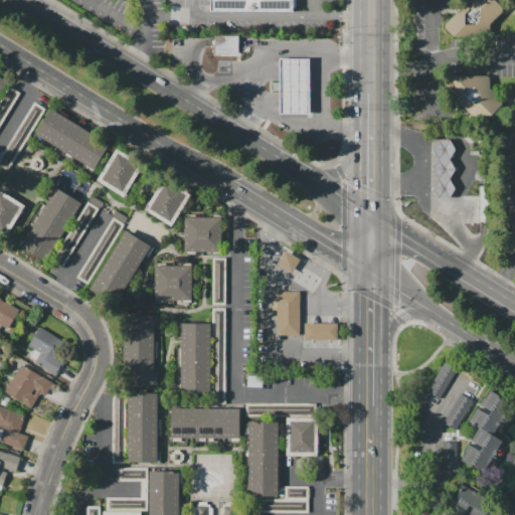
[(212,0),(297,0),(297,11),(212,10),(212,0)]
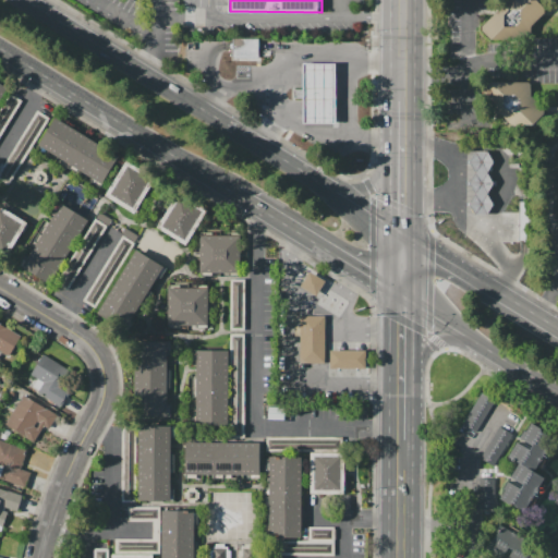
[(509,0),(535,0),(545,9),(545,14),(532,27),(531,40),(490,40),(481,29),(509,0)]
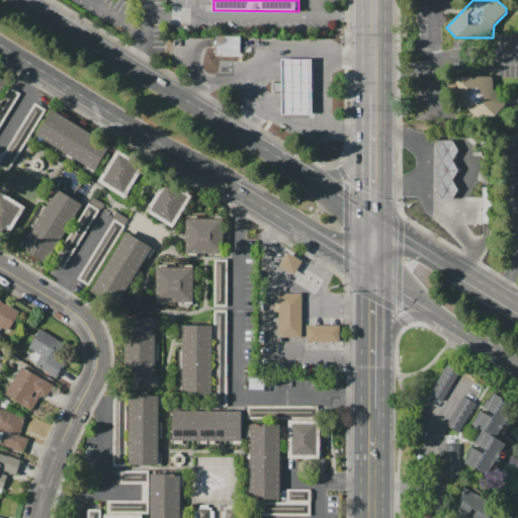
[(214,36),(240,35),(241,55),(216,56),(214,36)]
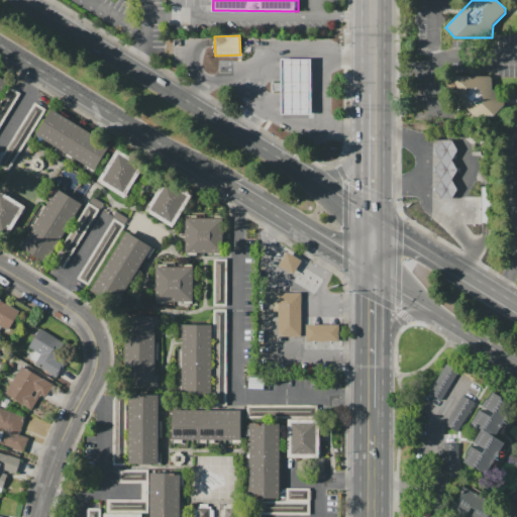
[(281,60),(311,60),(310,117),(280,117),(281,60)]
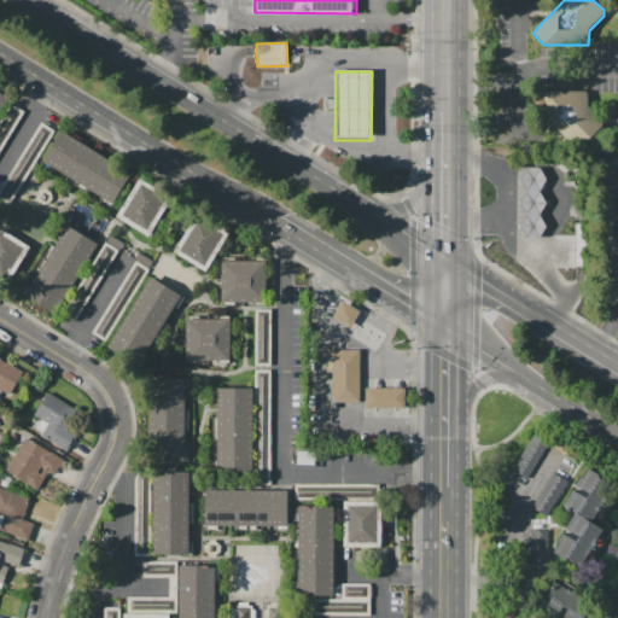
[(543,91),(588,92),(588,109),(605,123),(590,140),(564,139),(535,109),(535,100),(543,91)]
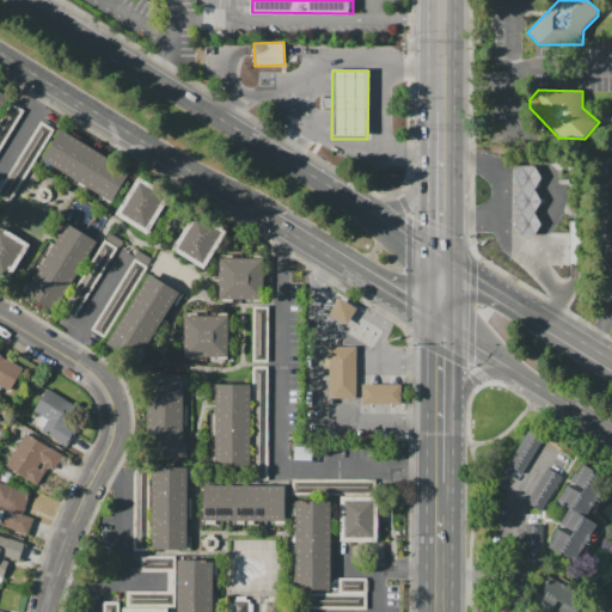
[(23,111),(0,148),(0,120),(11,103),(23,111)]
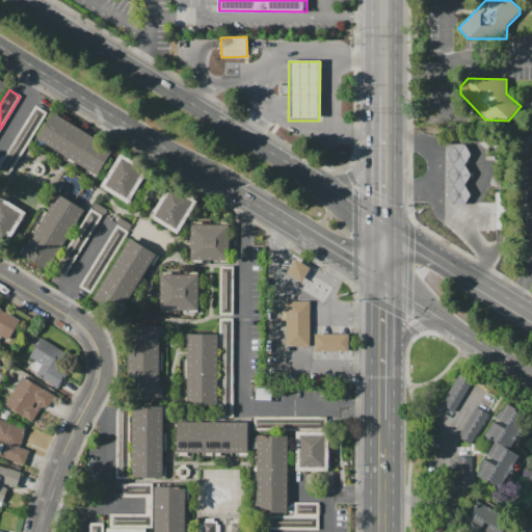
[(47,112),(7,178),(0,173),(0,163),(35,105),(47,112)]
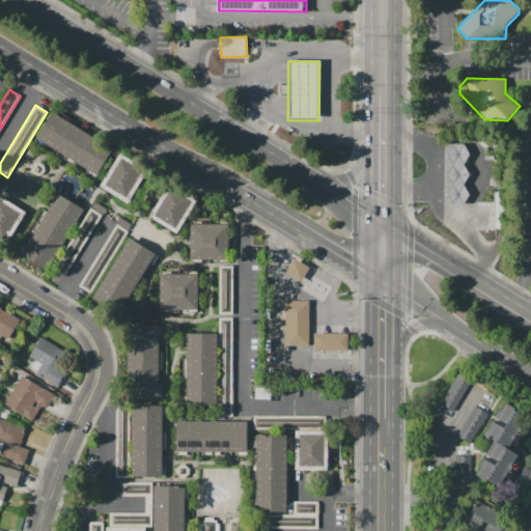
[(36,139),(53,112),(113,149),(96,175),(36,139)]
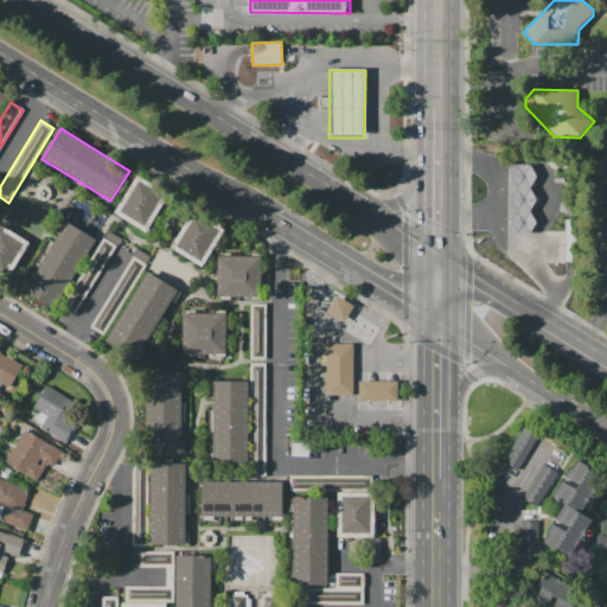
[(517,166),(530,166),(537,178),(530,190),(536,200),(530,212),(536,223),(530,235),(517,235),(510,223),(516,211),(510,200),(517,189),(510,177),(517,166)]
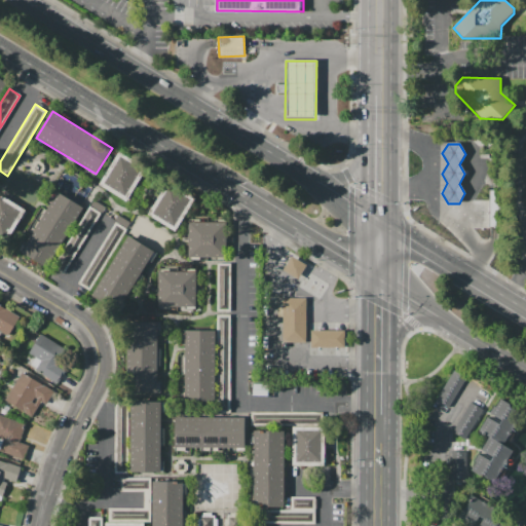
[(99,185),(119,151),(146,167),(125,200),(99,185)]
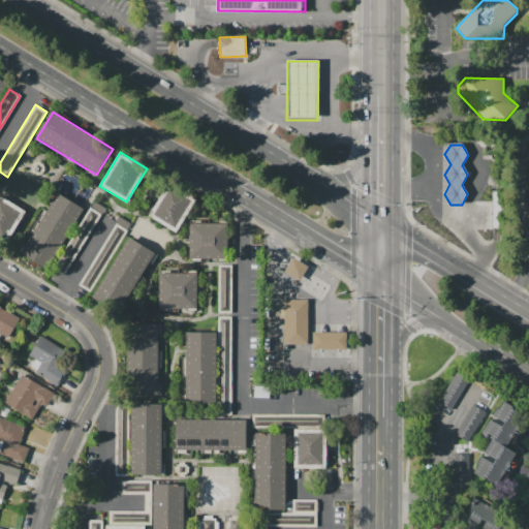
[(149,216),(167,183),(195,199),(177,231),(149,216)]
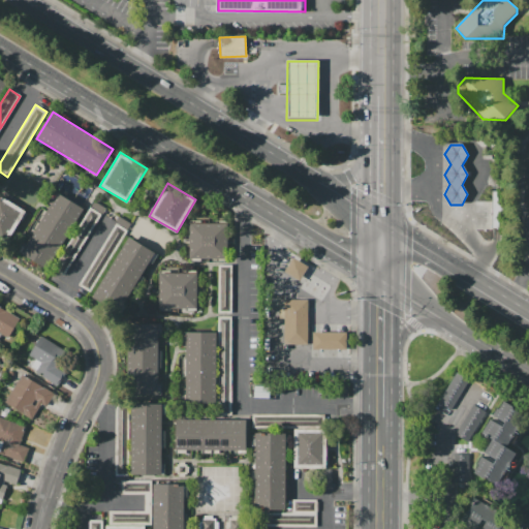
[(47,269),(21,253),(35,230),(32,228),(41,214),(44,216),(58,193),(84,209),(47,269)]
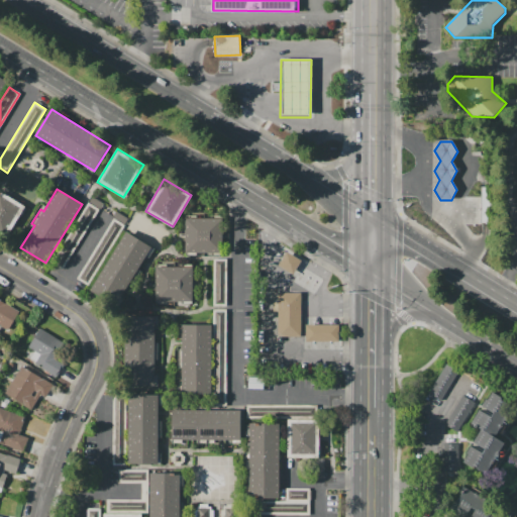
[(480,189),(481,224),(484,223),(490,223),(489,189),(484,189),(480,189)]
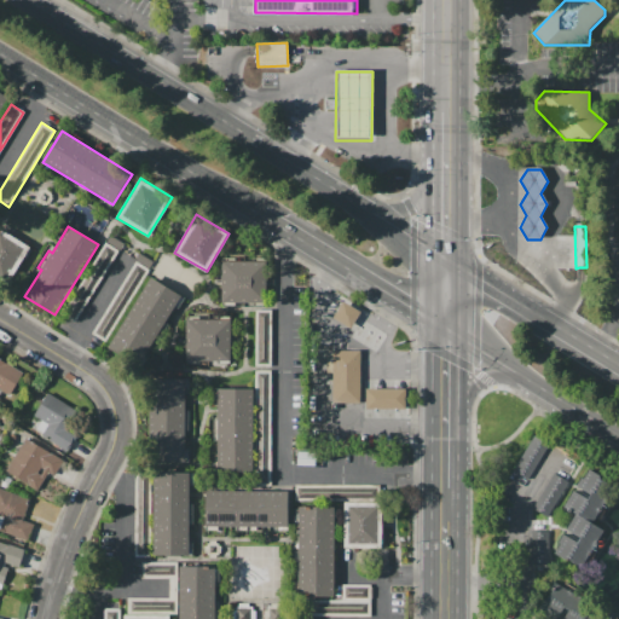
[(0,277),(0,233),(24,249),(5,281),(0,277)]
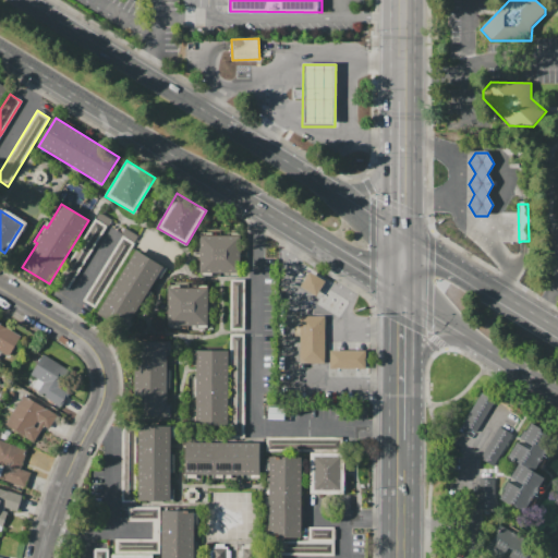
[(108,226),(96,218),(99,211),(112,219),(108,226)]
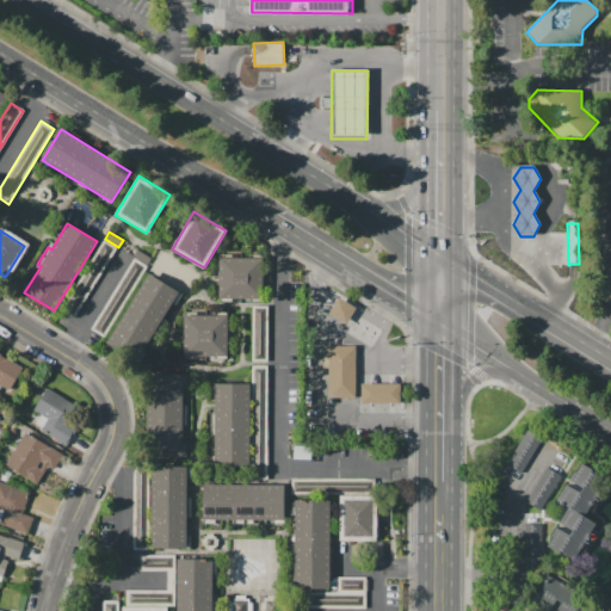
[(61,310),(104,239),(117,247),(74,318),(61,310)]
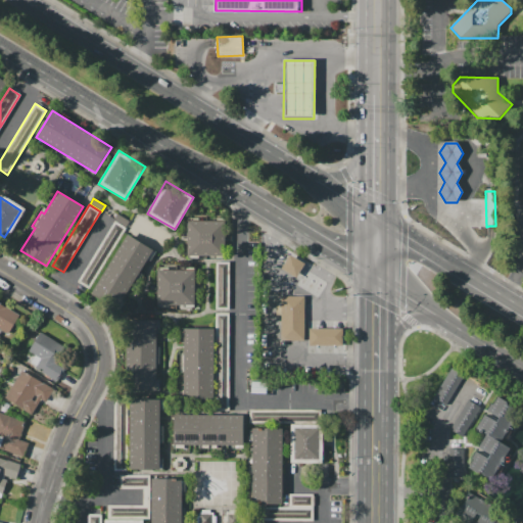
[(126,227),(114,220),(117,214),(130,221),(126,227)]
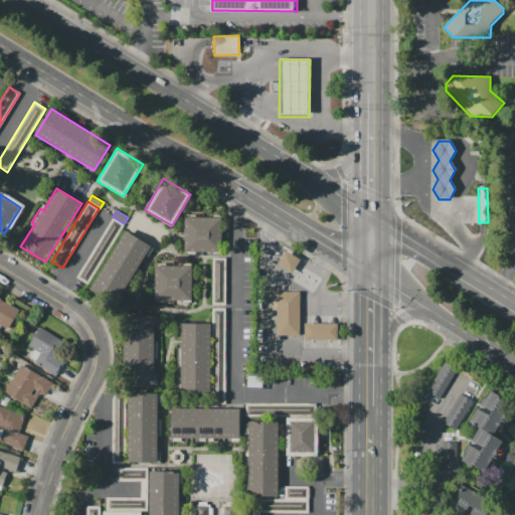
[(185,251),(185,214),(195,214),(195,217),(211,217),(211,215),(221,215),(221,254),(210,254),(210,251),(195,251),(195,254),(186,254),(186,251),(185,251)]
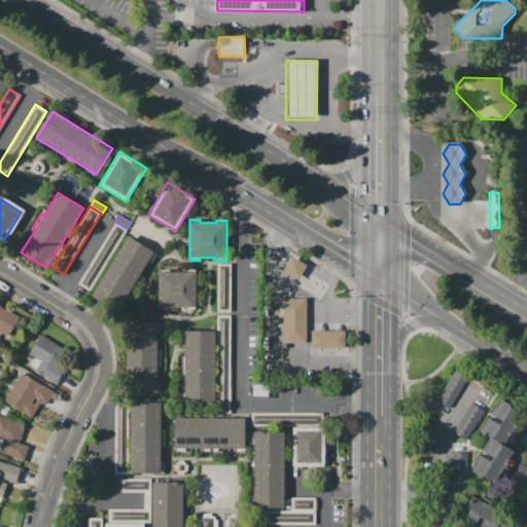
[(78,284),(115,222),(127,230),(90,290),(78,284)]
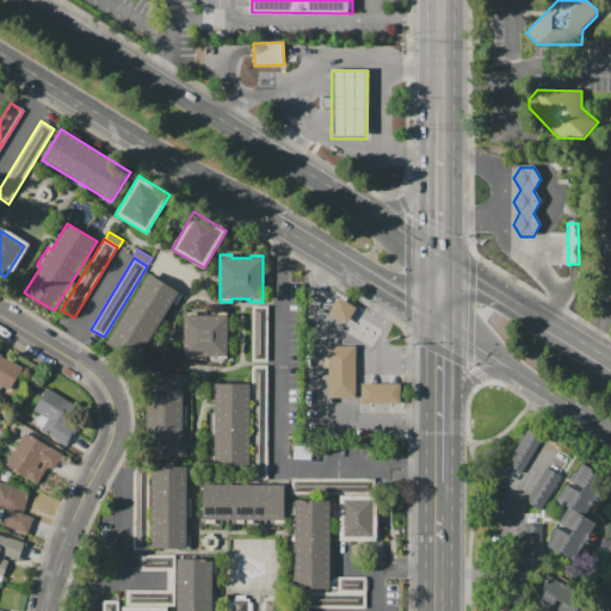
[(107,343),(149,275),(183,296),(174,310),(170,308),(146,346),(152,350),(142,364),(107,343)]
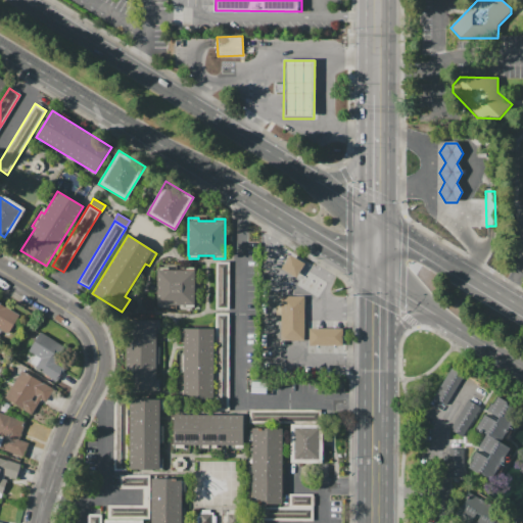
[(290,256),(303,264),(295,278),(282,271),(290,256)]
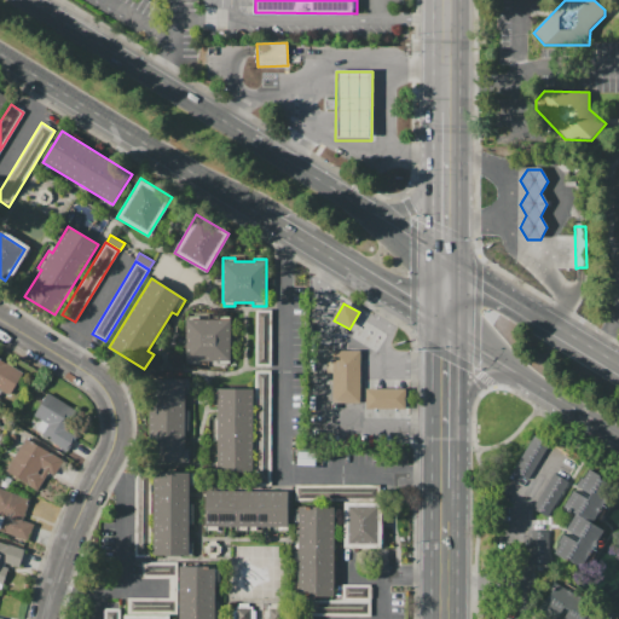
[(255,310),(271,311),(271,366),(255,366),(255,310)]
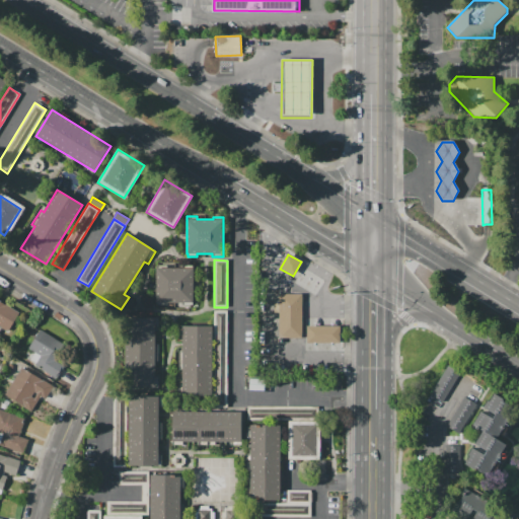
[(156,302),(156,266),(159,266),(159,263),(174,263),(174,268),(182,268),(182,266),(194,266),(194,303),(191,303),(191,305),(181,305),(181,303),(167,302),(167,305),(157,305),(157,302),(156,302)]
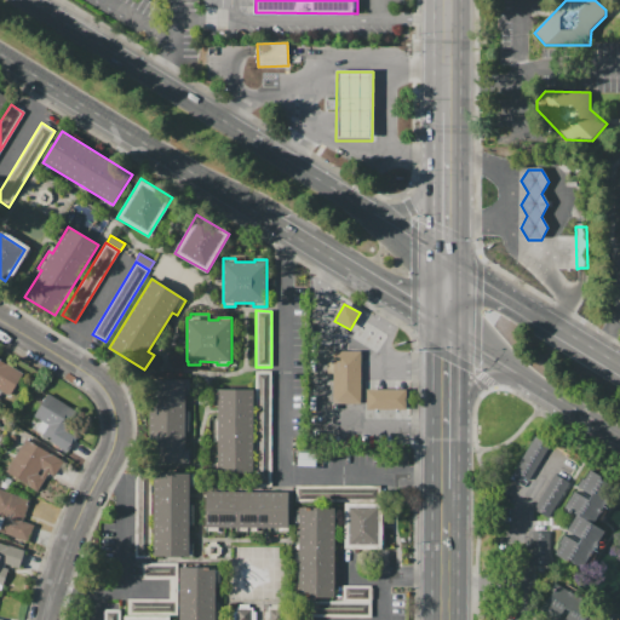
[(327,351),(361,351),(361,406),(333,405),(333,374),(327,374),(327,351)]
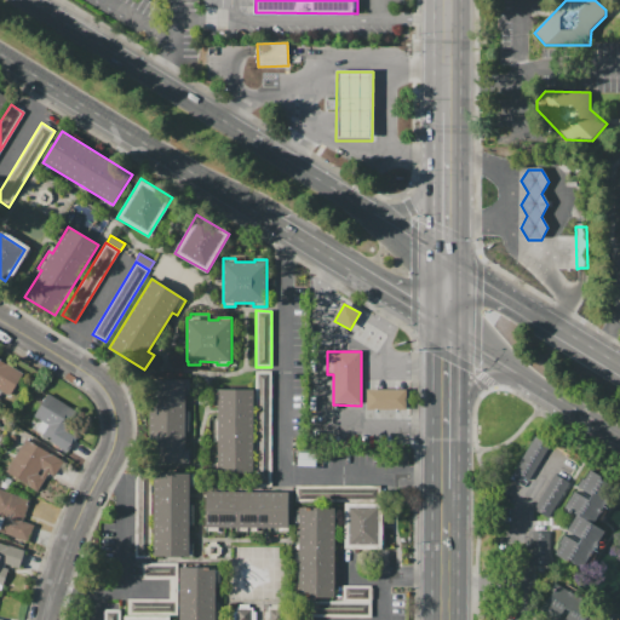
[(0,360),(7,363),(23,373),(10,396),(1,391),(0,392),(0,360)]
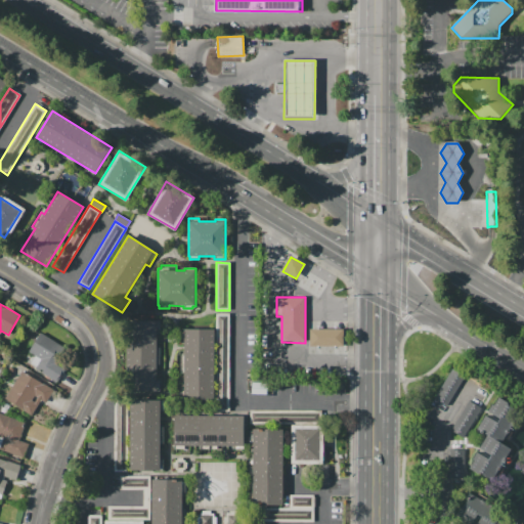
[(229,313),(229,411),(216,411),(216,313),(229,313)]
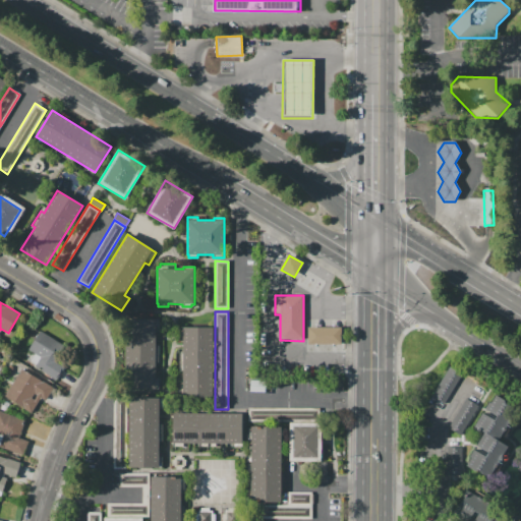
[(162,389),(126,389),(126,320),(163,320),(163,335),(156,335),(156,341),(163,341),(163,368),(156,368),(156,373),(162,373),(162,389)]
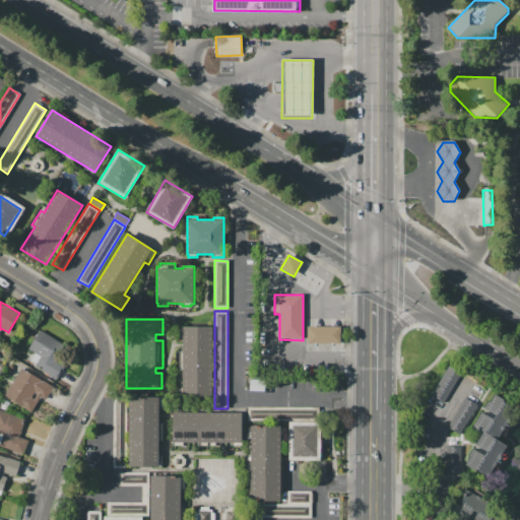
[(183,326),(212,327),(212,394),(183,394),(183,371),(179,371),(179,353),(183,353),(183,326)]
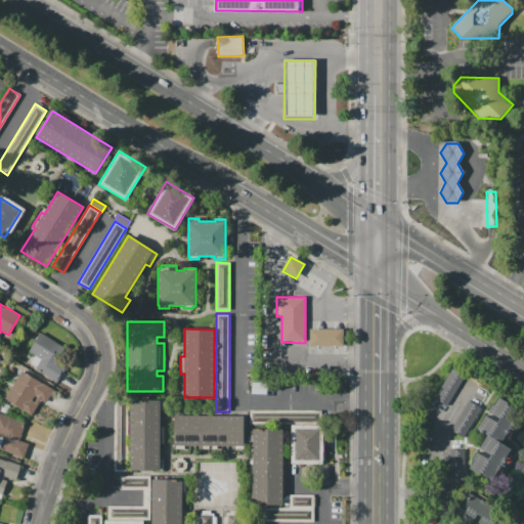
[(309,330),(343,330),(343,347),(309,347),(309,330)]
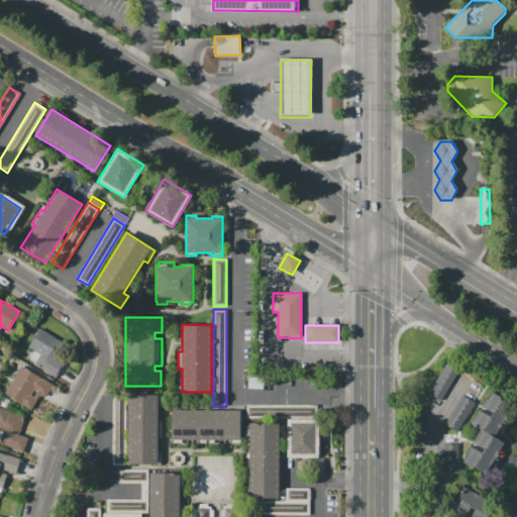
[(56,378),(33,365),(35,362),(30,358),(34,350),(28,347),(40,328),(65,342),(56,358),(64,364),(56,378)]
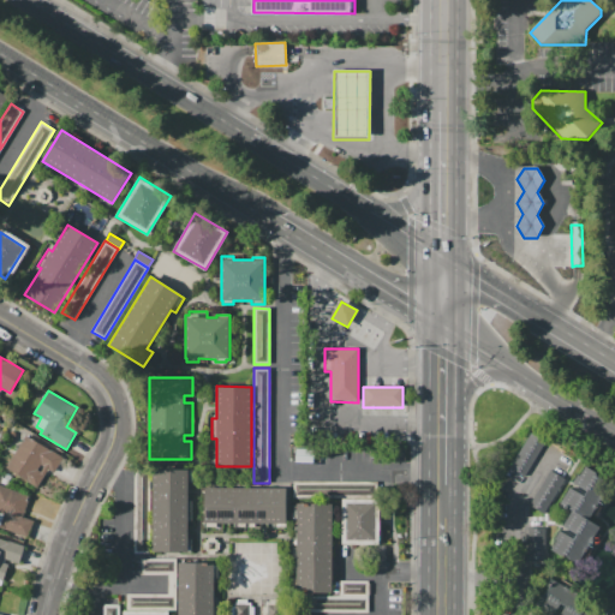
[(530,433),(509,467),(524,476),(544,441),(530,433)]
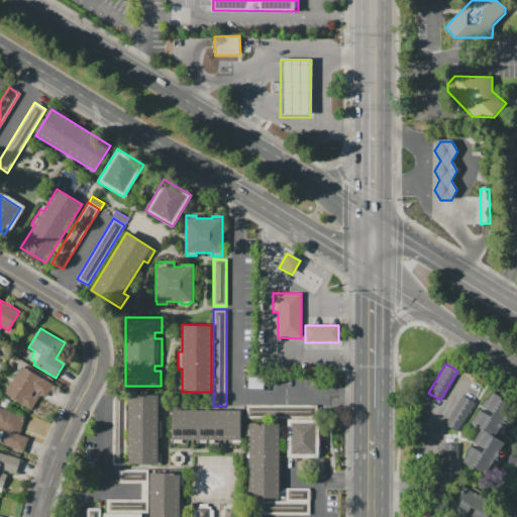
[(5,394),(21,366),(53,385),(45,397),(40,394),(31,410),(5,394)]
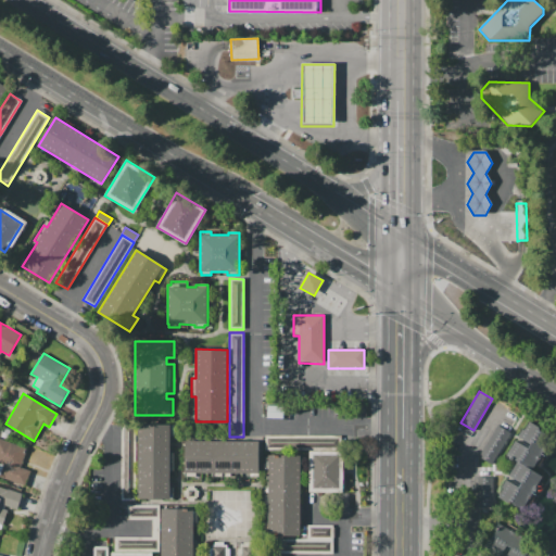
[(528,421),(522,430),(521,429),(517,437),(529,444),(527,449),(514,441),(505,455),(516,460),(532,470),(553,436),(528,421)]
